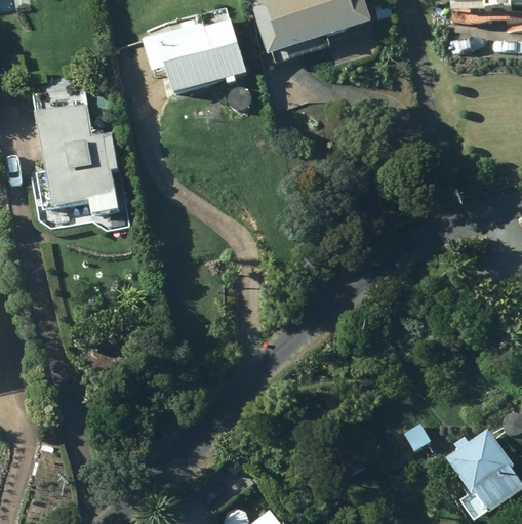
[(251,0),(269,52),(372,19),(365,0),(251,0)]
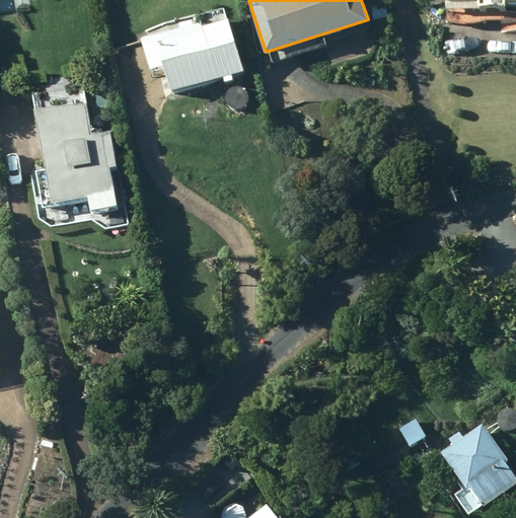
[(384,1),(368,4),(370,20),(386,16),(384,1)]
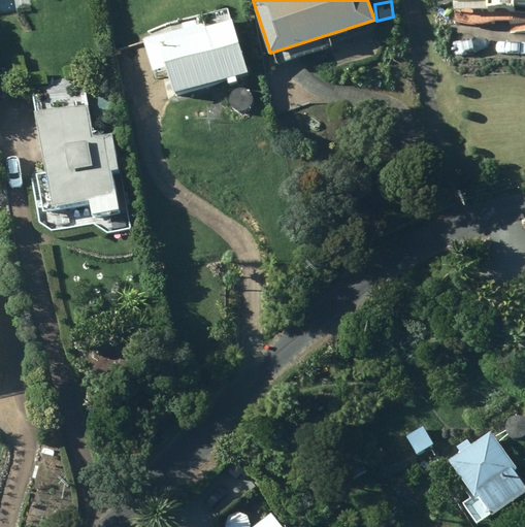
[(229,20),(227,9),(202,15),(204,24),(188,28),(189,19),(183,12),(174,12),(169,19),(168,27),(174,31),(143,39),(153,71),(167,68),(173,92),(226,78),(227,84),(236,81),(235,76),(248,73),(233,19),(229,20)]
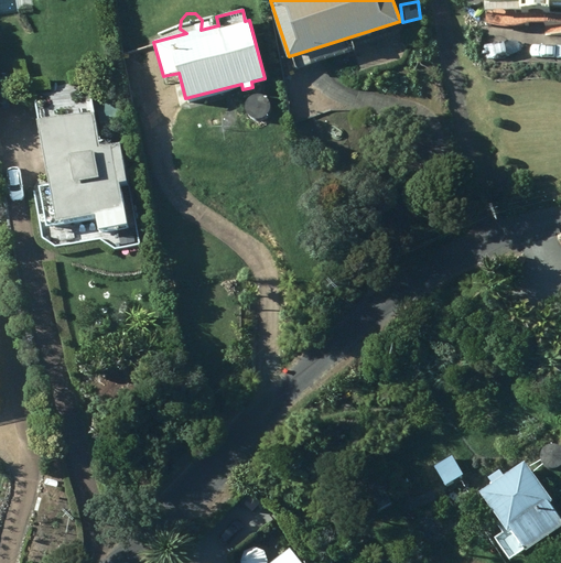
[(56,223),(125,209),(120,182),(128,181),(119,130),(98,133),(96,122),(122,118),(118,96),(92,100),(88,82),(32,91),(56,223)]
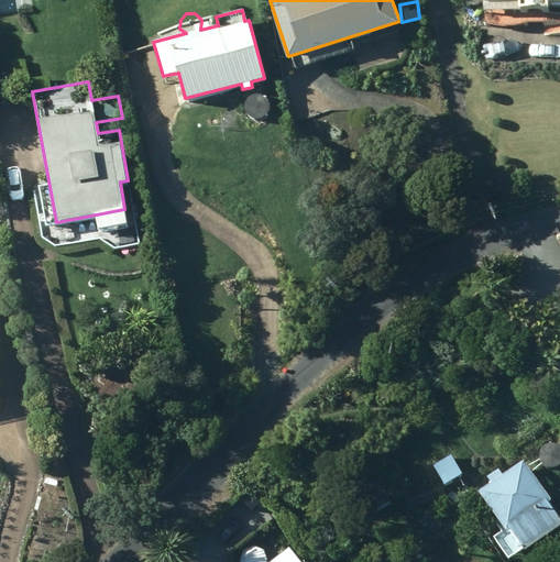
[(441,485),(460,474),(448,454),(430,465),(441,485)]
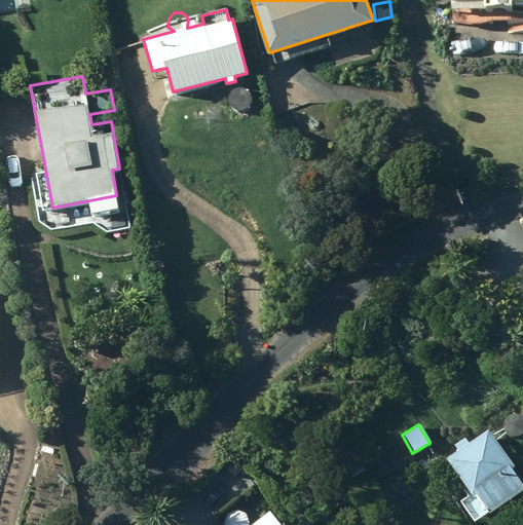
[(513,466),(486,429),(445,459),(471,494),(474,492),(490,515),(522,490),(522,484),(511,467),(513,466)]
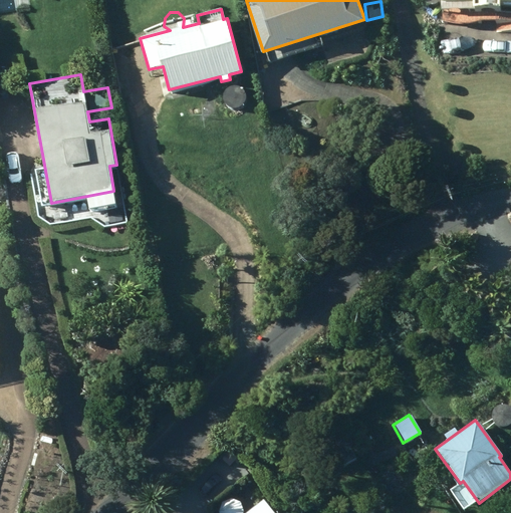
[(274,512),(263,498),(243,512),(274,512)]
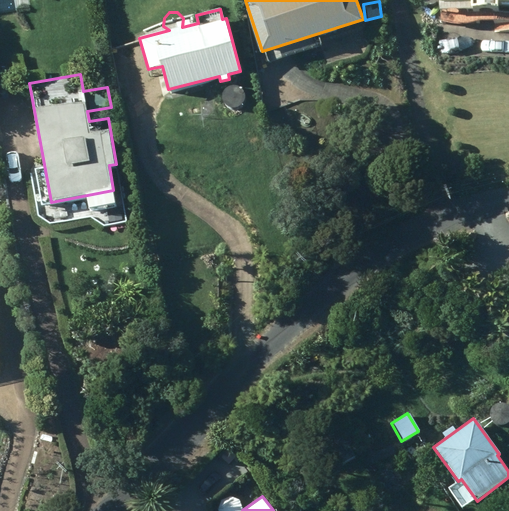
All buildings are outlined.
